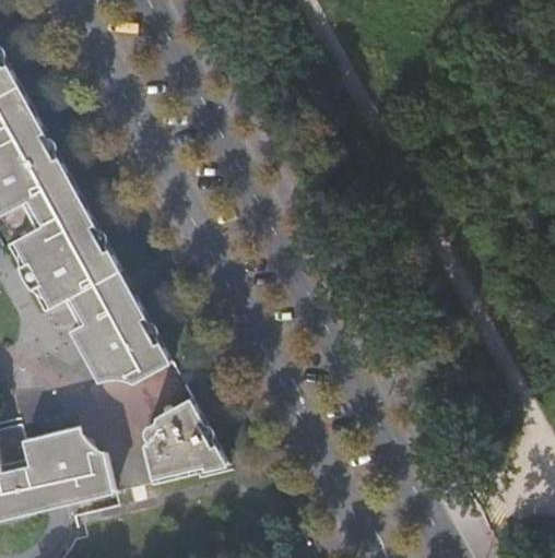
[(3,246),(15,268),(16,269),(28,289),(40,312),(69,297),(73,304),(84,322),(68,331),(95,380),(97,379),(103,377),(109,376),(116,376),(122,377),(128,379),(133,382),(141,378),(169,363),(132,296),(122,277),(118,270),(0,55),(0,214),(21,203),(25,201),(39,226),(35,228),(3,246)]
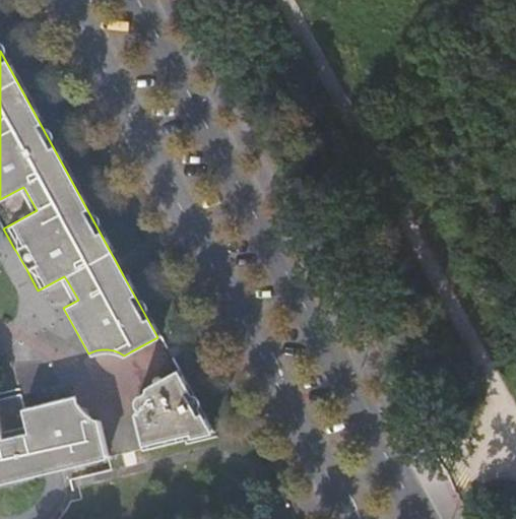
[(19,189),(33,212),(37,210),(23,187),(19,189)]
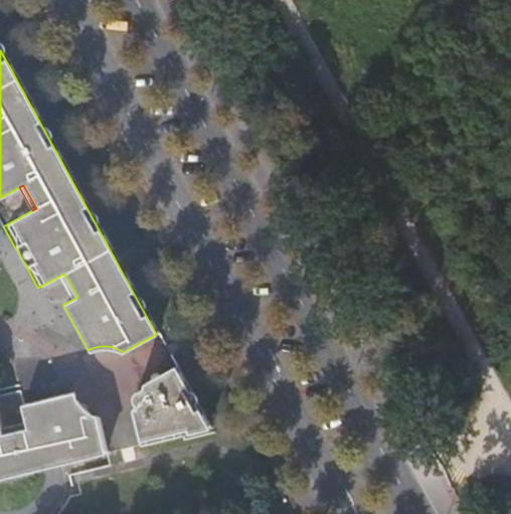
[(208,429),(174,367),(142,384),(142,390),(137,390),(134,392),(133,393),(132,396),(131,399),(132,404),(134,406),(131,410),(140,446),(161,441),(160,438),(186,432),(187,435),(208,429)]
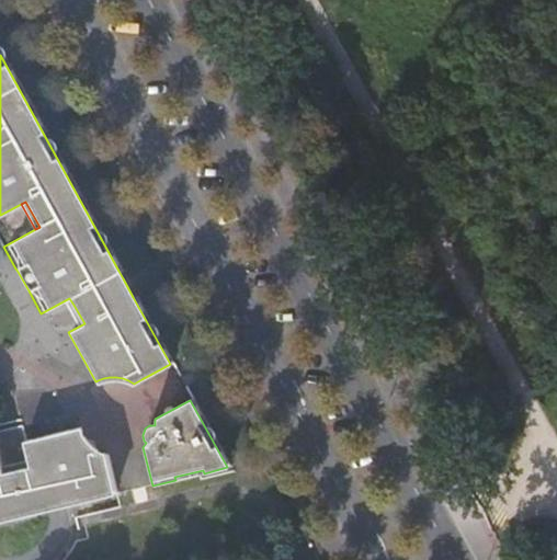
[(0,522),(112,495),(103,456),(99,454),(92,450),(87,446),(82,441),(80,436),(79,434),(77,429),(20,443),(24,460),(25,466),(0,472),(0,522)]
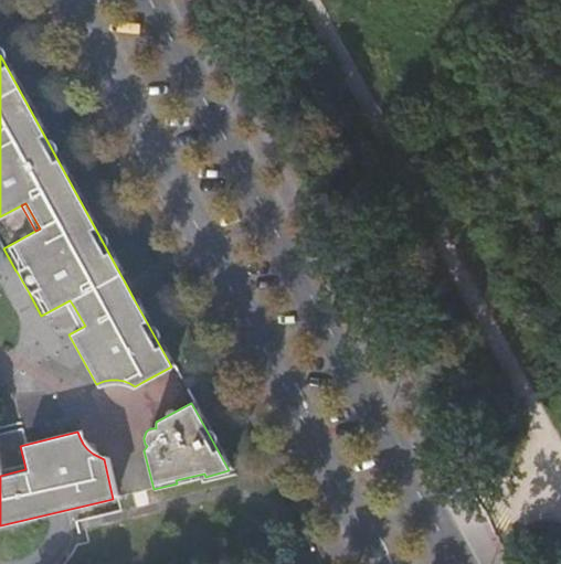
[(25,469),(24,464),(0,469),(0,476),(25,469)]
